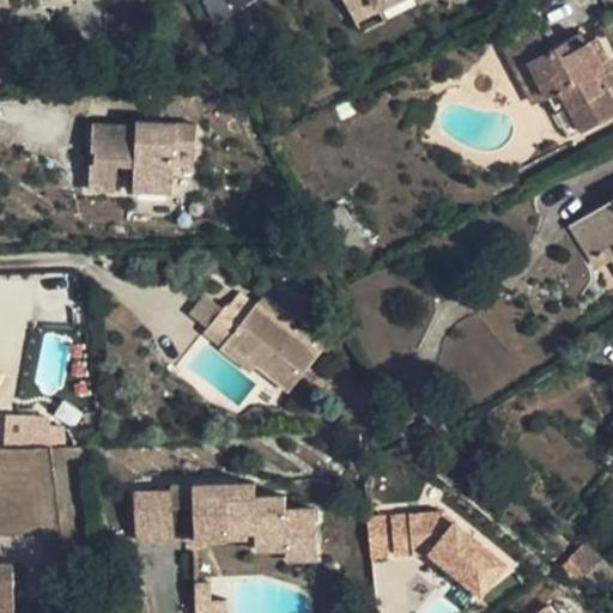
[(214,23),(254,0),(206,0),(202,2),(214,23)]
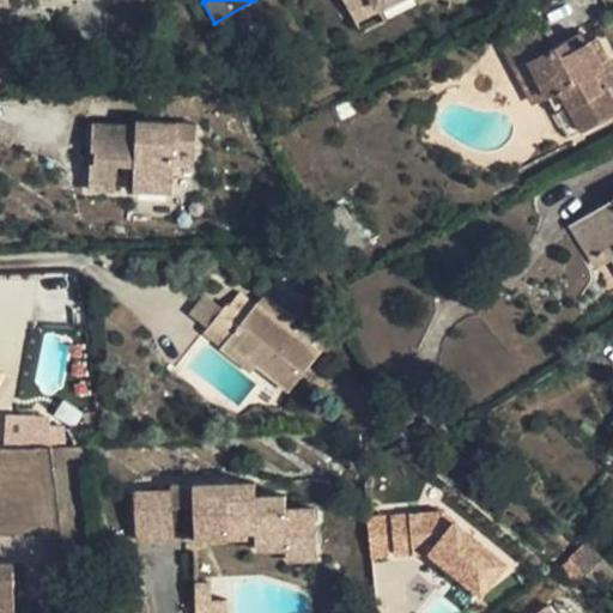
[(345,0),(351,11),(372,0),(375,0),(377,4),(384,0),(345,0)]
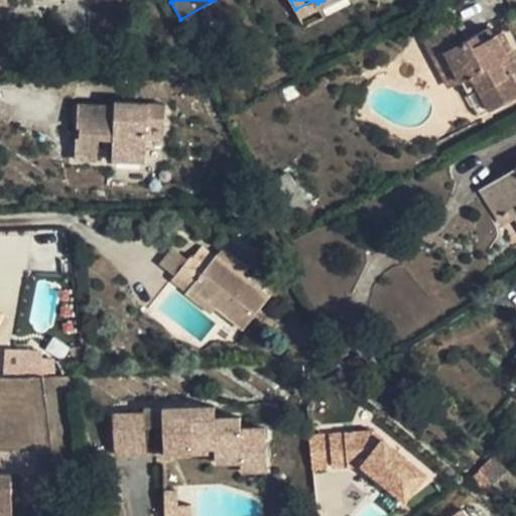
[(315,0),(313,0),(295,9),(305,29),(326,19),(320,9),(317,3),(315,0)]
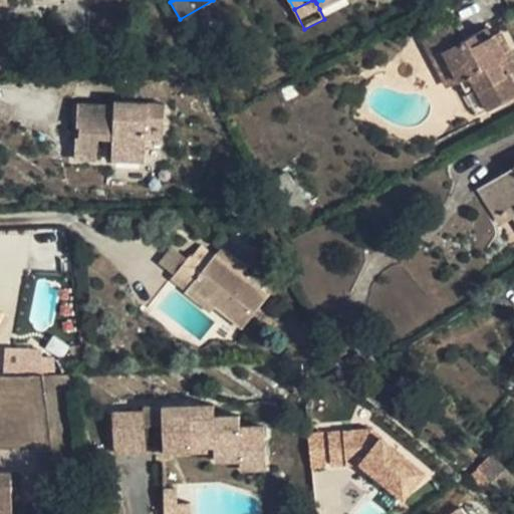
[(322,0),(316,3),(319,9),(337,0),(322,0)]
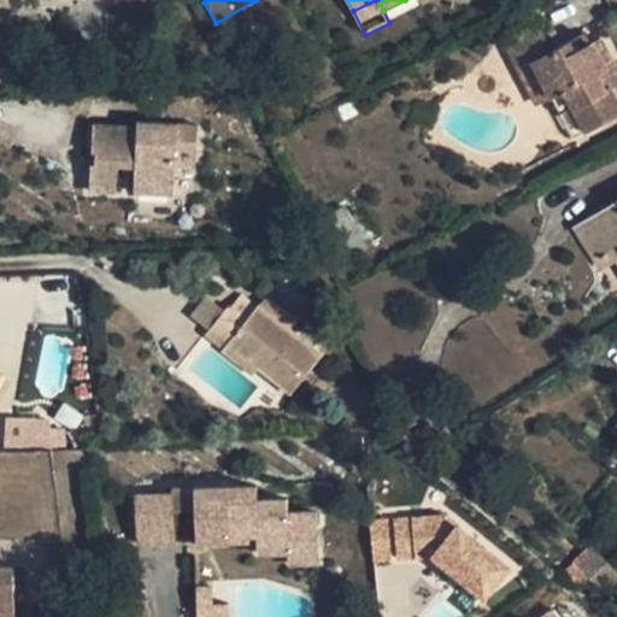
[(506,45),(518,69),(534,62),(553,51),(540,27),(506,45)]
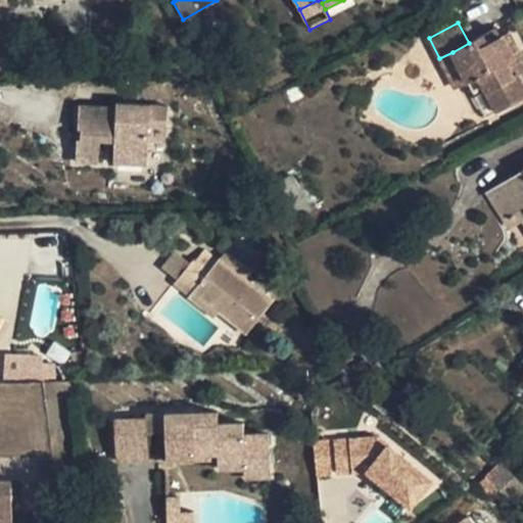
[(488,43),(502,36),(497,28),(484,34),(488,43)]
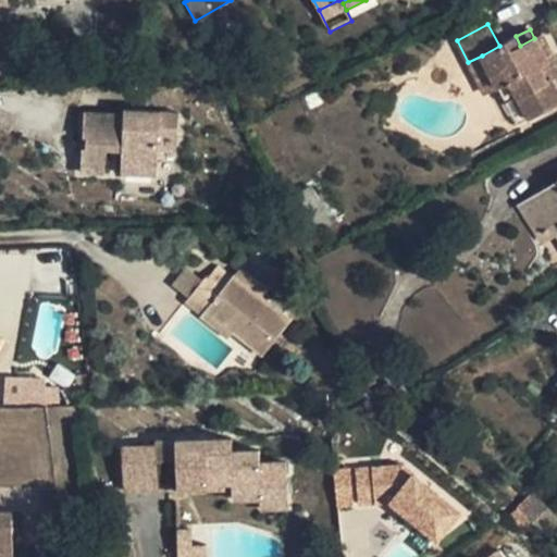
[(482,56),(498,86),(510,79),(530,118),(556,102),(556,84),(554,78),(556,76),(556,58),(544,33),(534,38),(520,46),(516,36),(499,46),(482,56)]
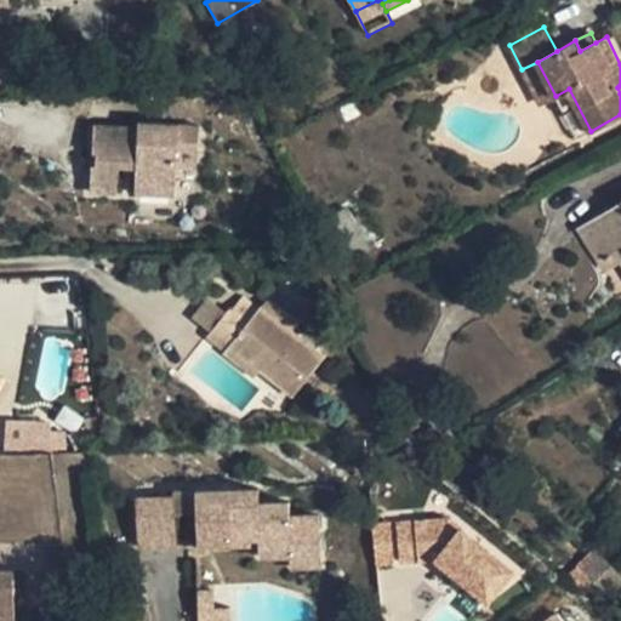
[(537,62),(522,69),(539,104),(556,96),(537,62)]
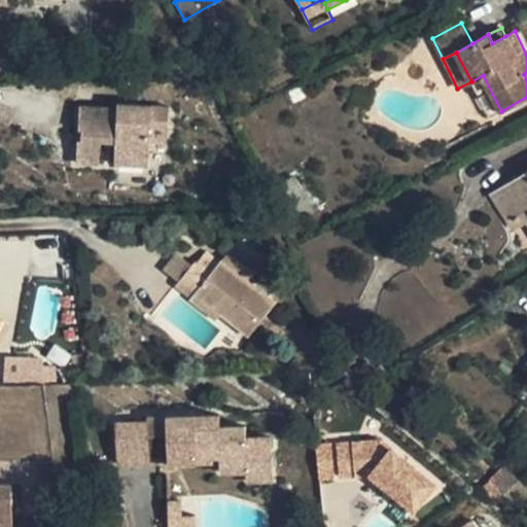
[(151,141),(154,104),(120,103),(120,106),(83,105),(81,129),(84,129),(84,139),(81,139),(79,162),(102,163),(103,141),(119,142),(117,164),(150,166),(151,141)]
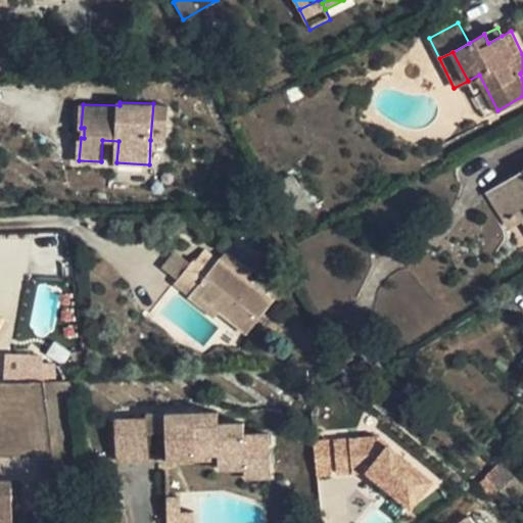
[(153,103),(150,140),(168,141),(171,104),(153,103)]
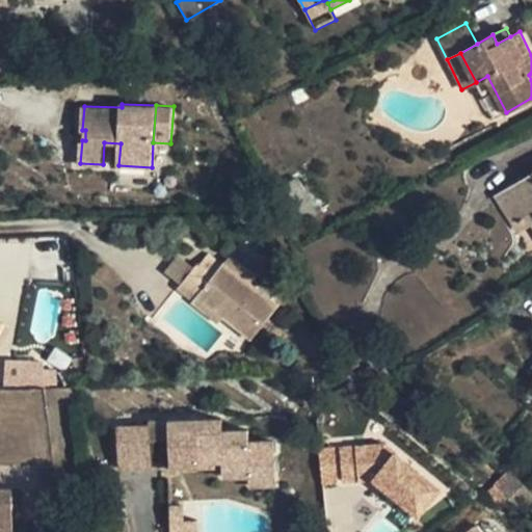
[(531,173),(496,195),(508,216),(523,208),(531,224),(531,223),(531,173)]
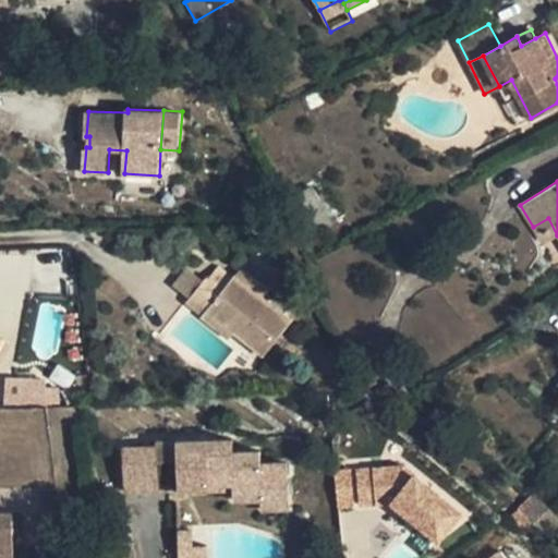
[(544,244),(557,235),(548,218),(533,227),(544,244)]
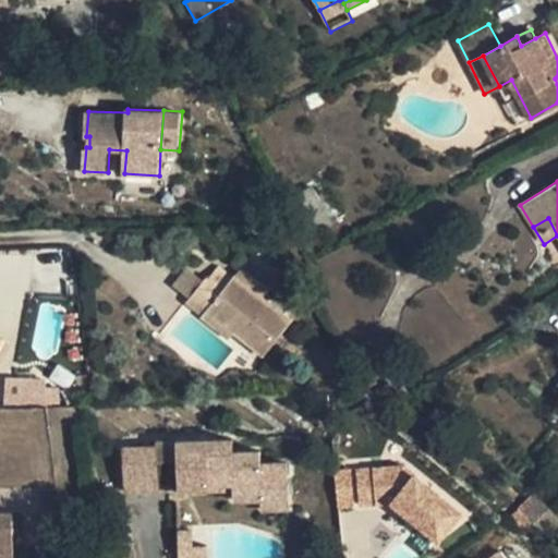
[(223,288),(233,276),(219,265),(209,277),(223,288)]
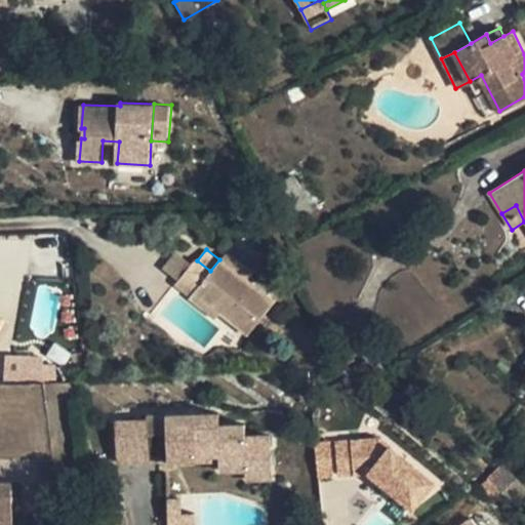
[(221,257),(248,279),(254,270),(229,249),(221,257)]
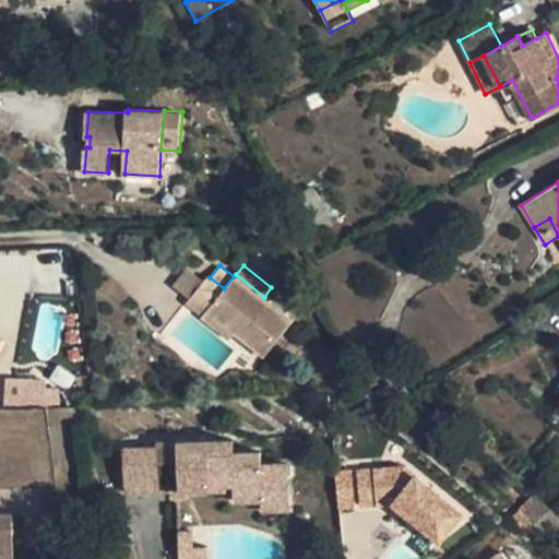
[(224,288),(210,277),(207,276),(188,301),(204,314),(206,310),(236,333),(264,357),(294,320),(264,297),(236,274),(234,276),(224,288)]
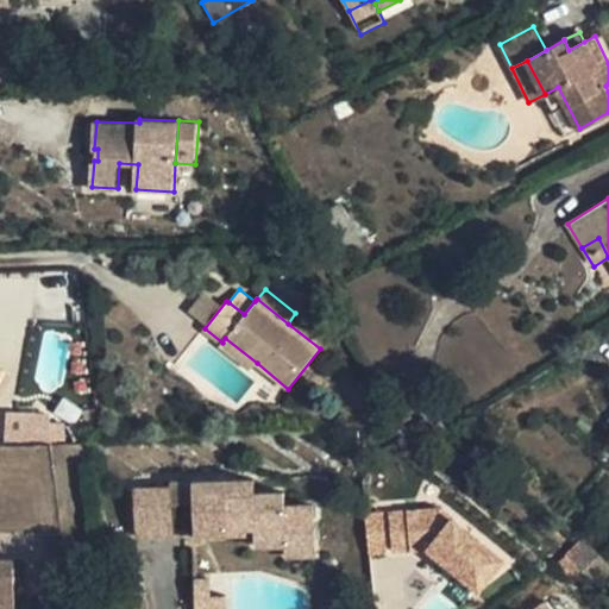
[(225,338),(223,343),(219,346),(250,371),(257,363),(225,338)]
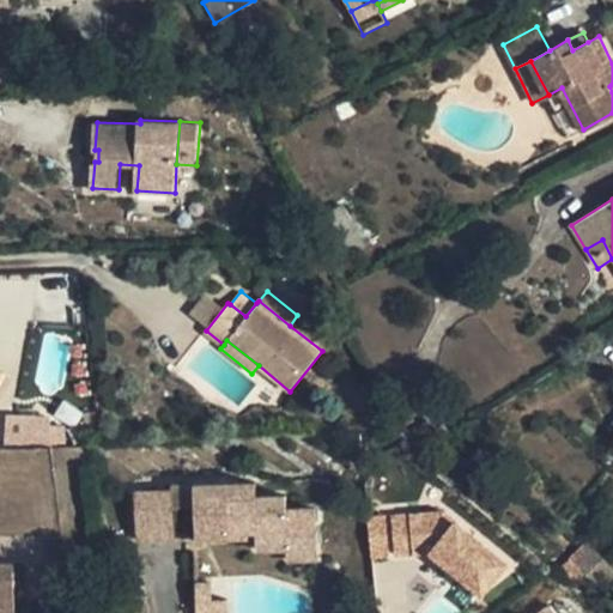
[(36,445),(37,414),(7,414),(5,447),(36,445)]
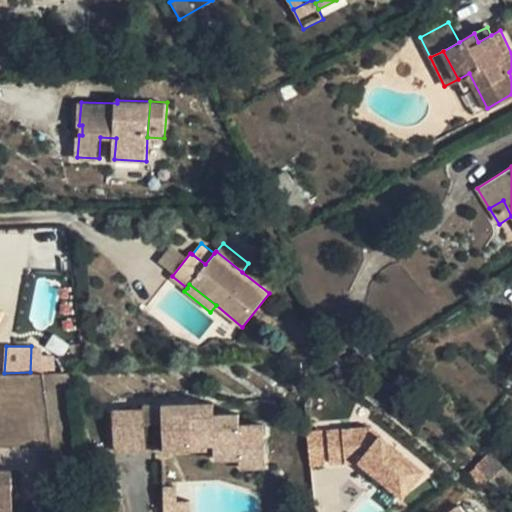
[(30,372),(44,372),(43,346),(31,346),(30,372)]
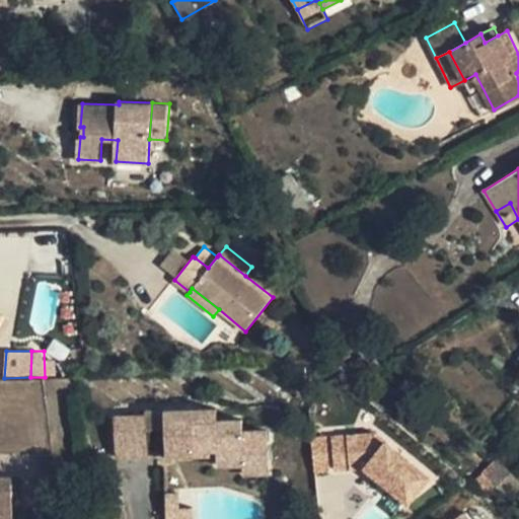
[(115,415),(117,457),(148,456),(147,428),(165,428),(166,456),(195,456),(194,449),(217,448),(218,464),(243,464),(243,474),(270,472),(268,429),(243,430),(242,419),(218,419),(217,408),(146,410),(146,414),(115,415)]
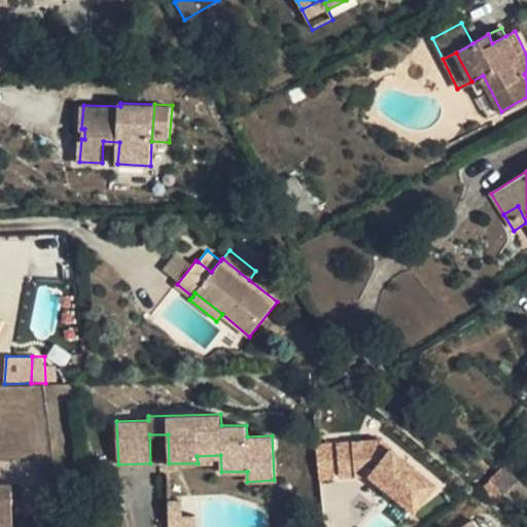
[(316,445),(320,483),(388,476),(392,511),(442,505),(437,465),(389,470),(385,437),(316,445)]
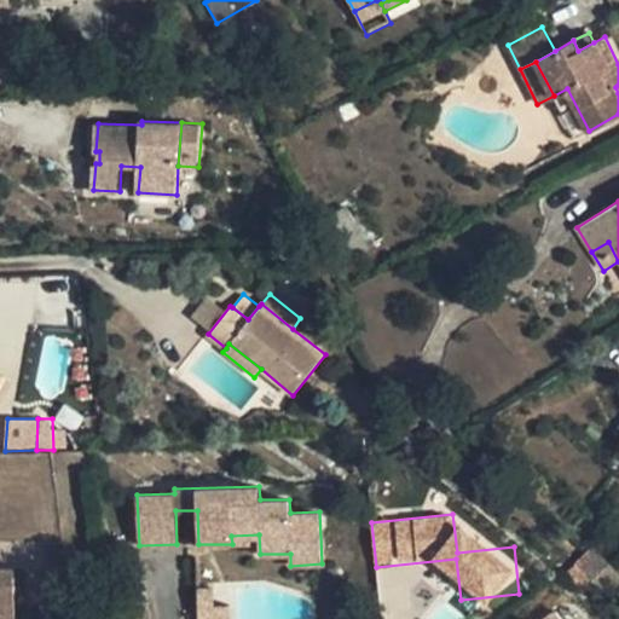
[(593,548),(577,562),(593,579),(608,566),(593,548)]
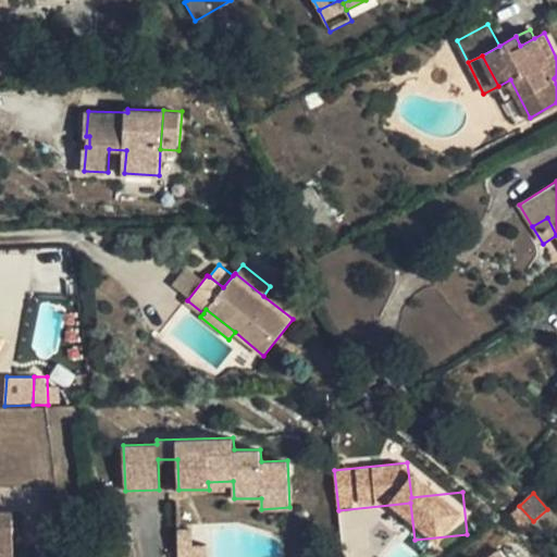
[(533,521),(519,506),(514,511),(529,527),(533,521)]
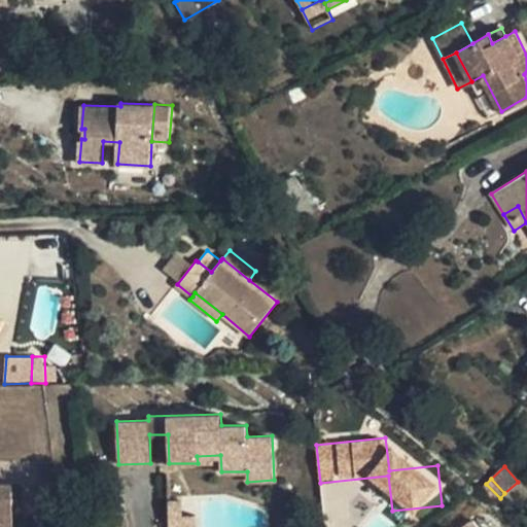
[(526,493),(526,490),(518,482),(504,493),(515,505),(526,493)]
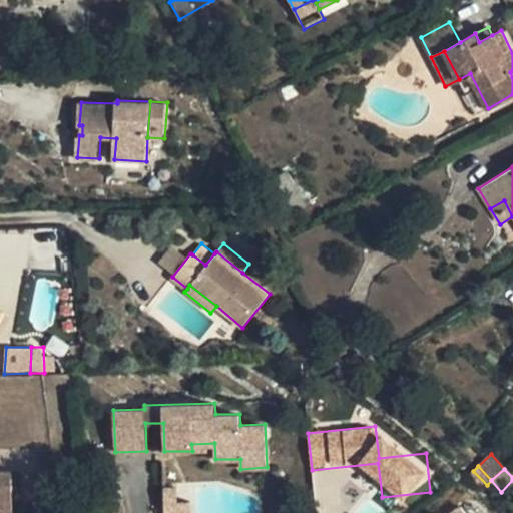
[(0,512),(12,512),(12,470),(0,470),(0,512)]
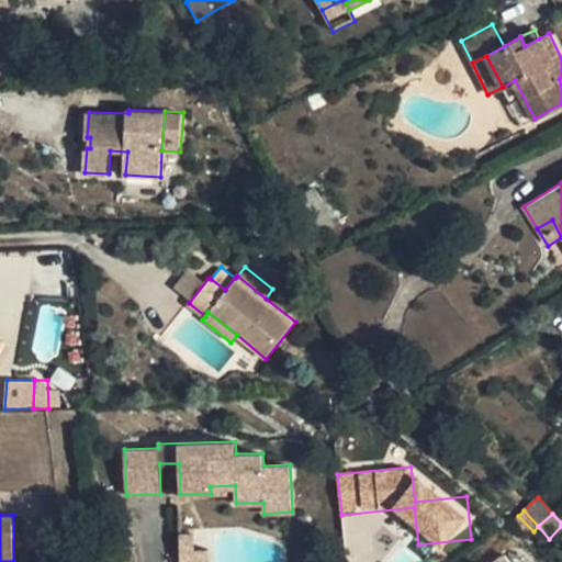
[(513,523),(528,536),(534,531),(518,516),(513,523)]
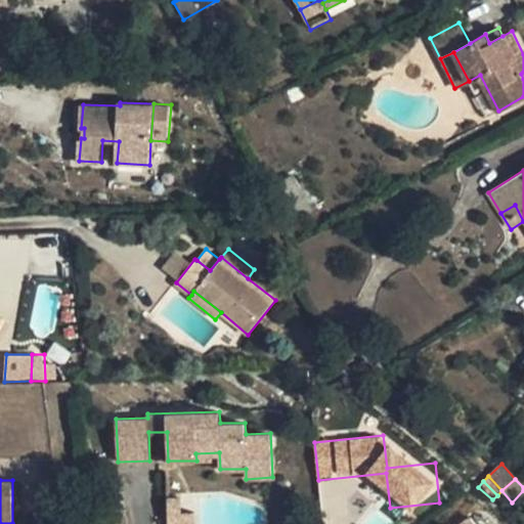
[(501,490),(497,495),(507,507),(512,503),(501,490)]
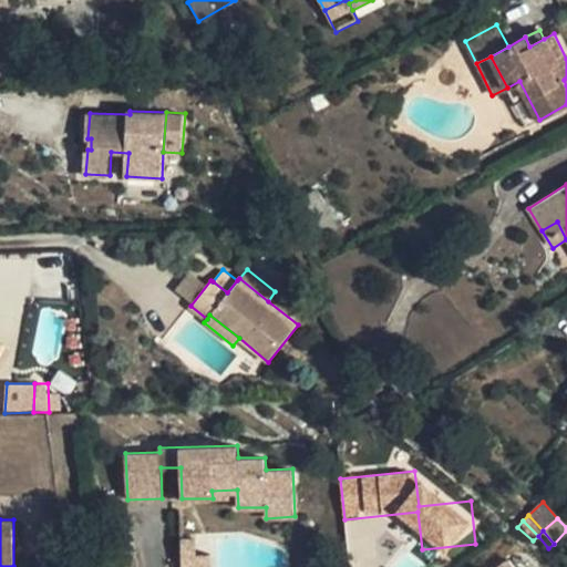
[(183,539),(183,554),(198,554),(197,538),(183,539)]
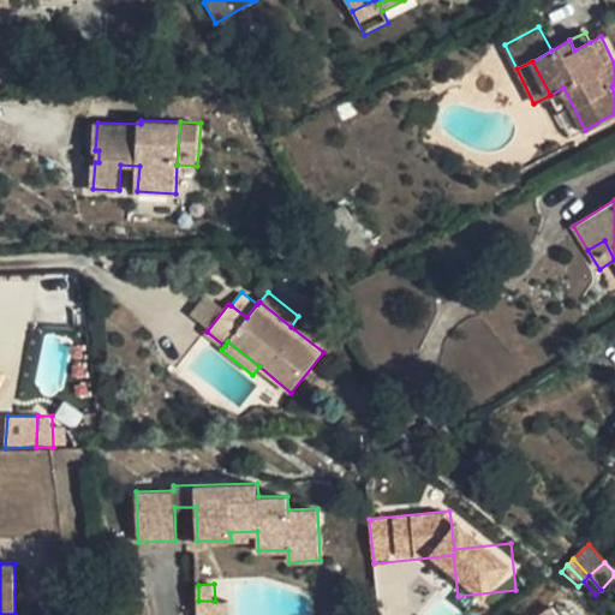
[(197,614),(230,614),(230,601),(215,601),(198,601),(197,614)]
